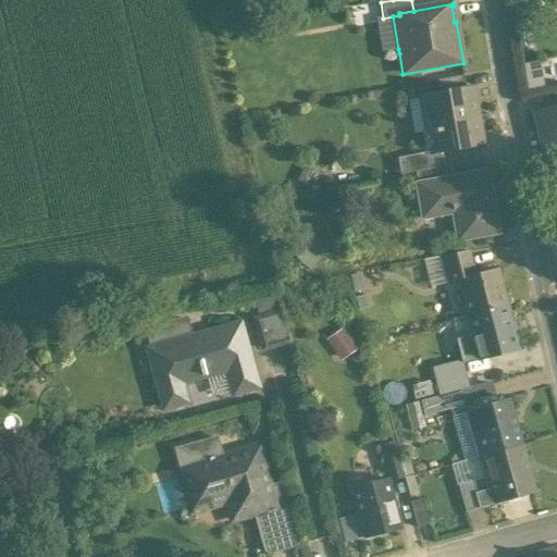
[(383,19),(374,20),(380,57),(399,53),(398,49),(393,16),(383,19)]
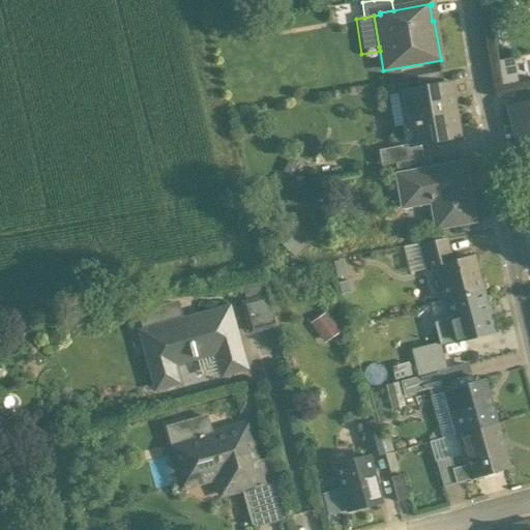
[(258,23),(247,25),(249,37),(261,35),(258,23)]
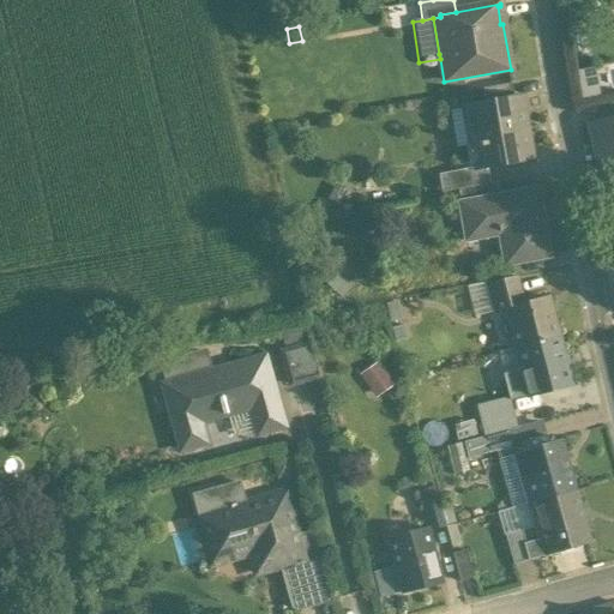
[(521,97),(464,107),(475,168),(475,170),(487,168),(531,161),(528,144),(527,144),(523,126),(525,125),(521,97)]
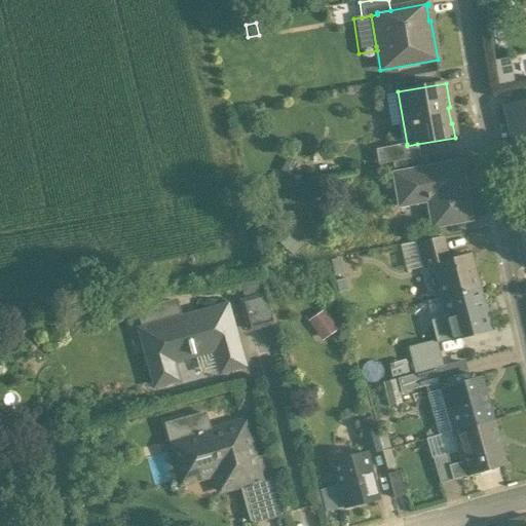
[(398,91),(380,95),(389,147),(407,144),(398,91)]
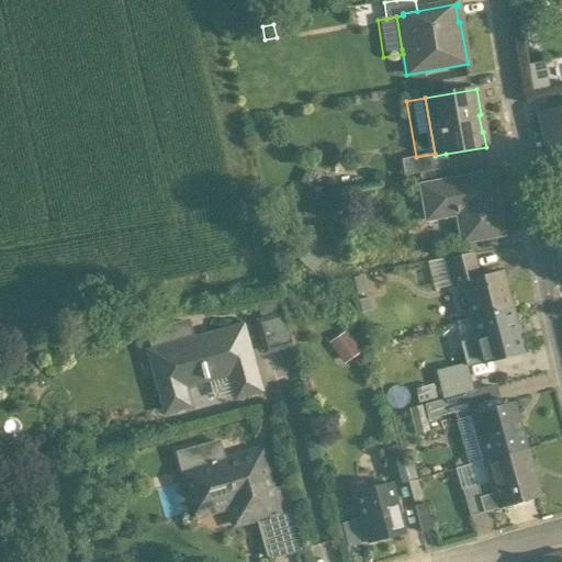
[(435,154),(416,157),(419,175),(457,168),(457,167),(449,168),(446,154),(435,156),(435,154)]
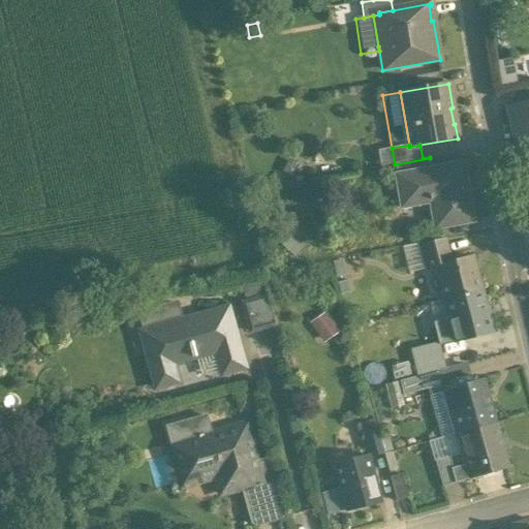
[(336,157),(323,154),(320,165),(333,168),(336,157)]
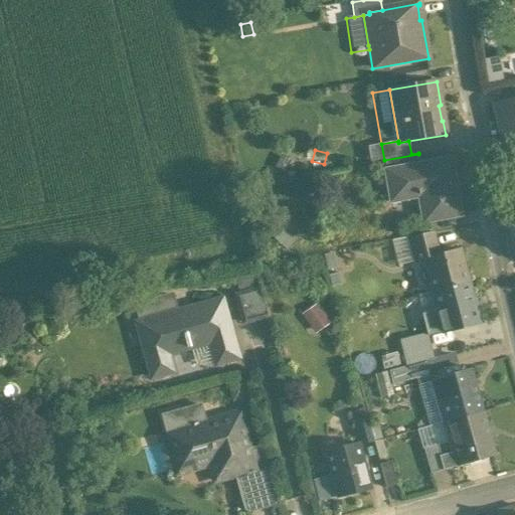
[(384,160),(383,160),(386,171),(420,165),(418,154),(384,160)]
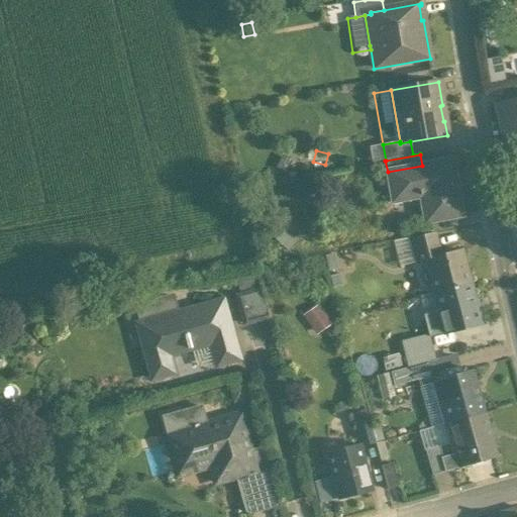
[(516,159),(507,162),(510,173),(516,170),(516,159)]
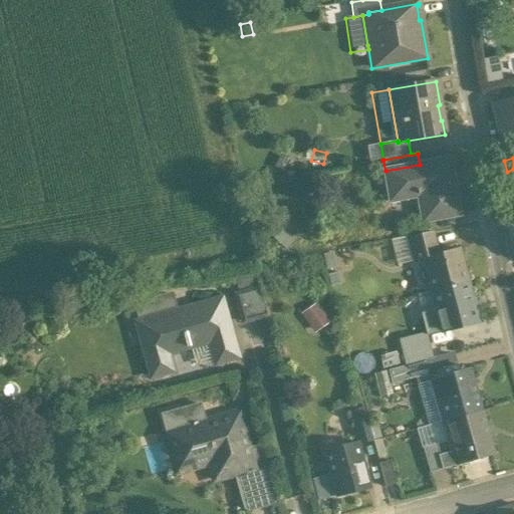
[(420,165),(386,171),(391,201),(419,196),(423,222),(459,215),(449,160),(420,165)]
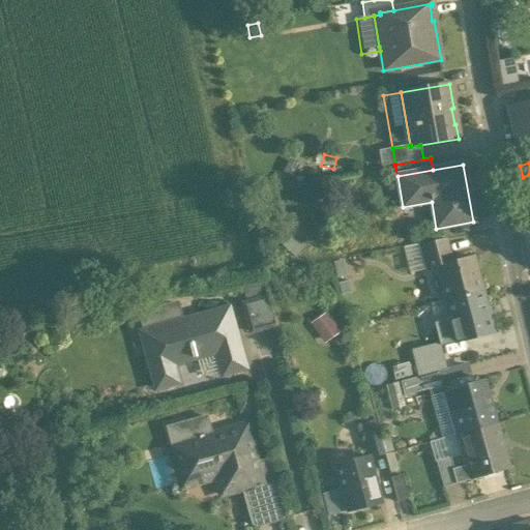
[(299,236),(289,226),(280,236),(290,246),(299,236)]
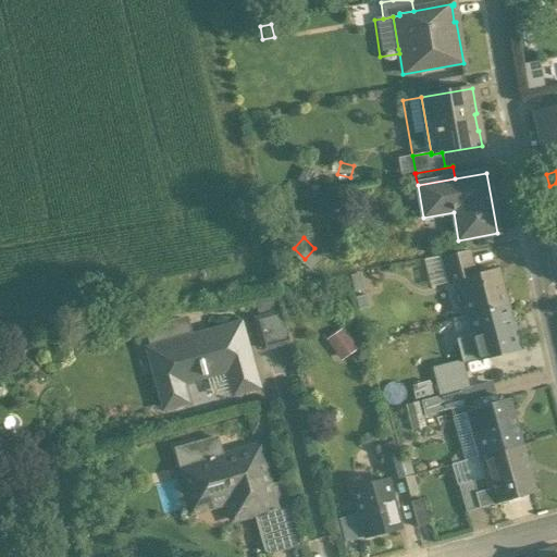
[(468,251),(443,257),(446,272),(471,265),(468,251)]
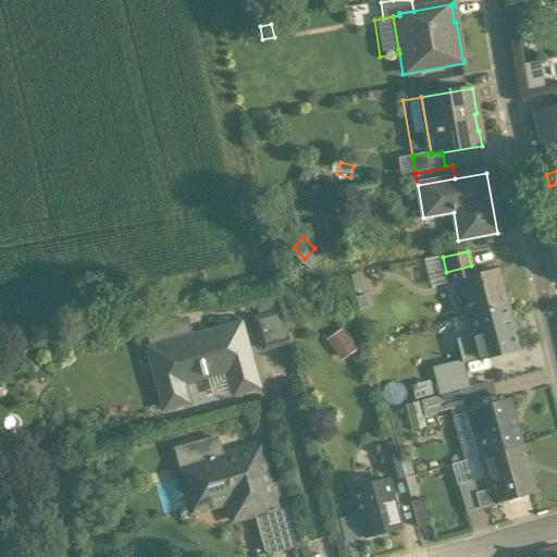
[(443,257),(424,260),(431,288),(448,284),(446,272),(443,257)]
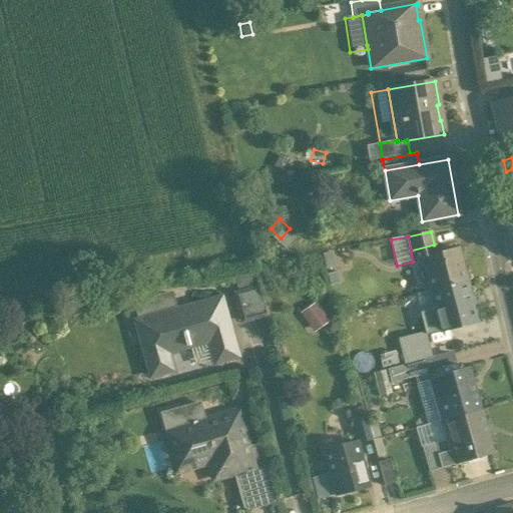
[(457,248),(437,253),(434,244),(411,250),(413,262),(423,259),(432,292),(466,282),(457,248)]
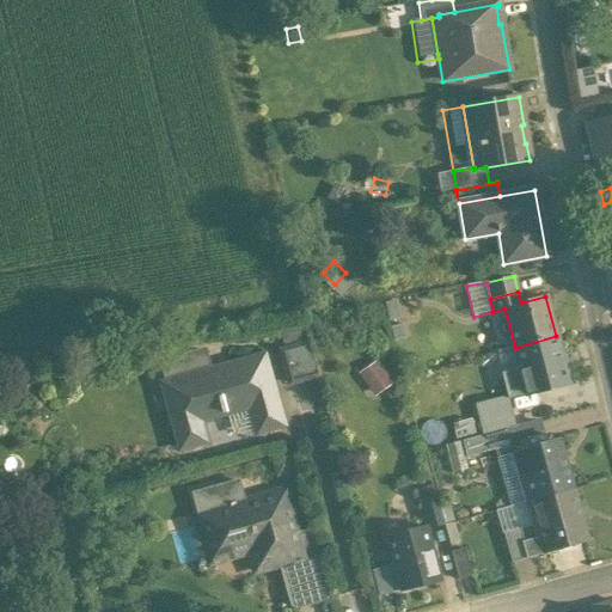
[(402,318),(390,322),(393,332),(393,334),(405,330),(402,318)]
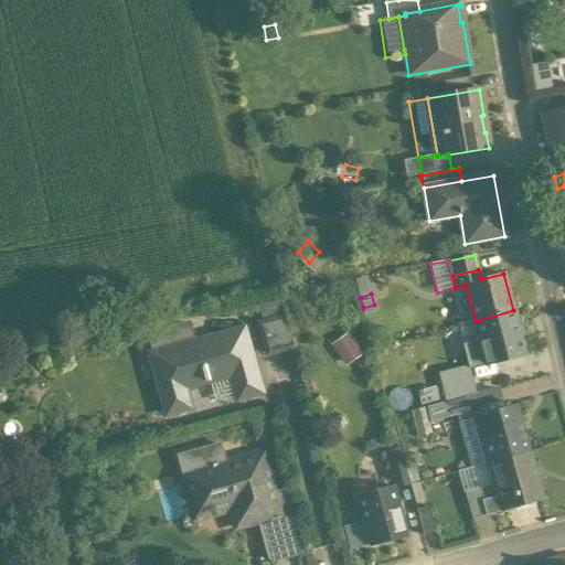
[(281,302),(258,309),(262,323),(285,318),(281,302)]
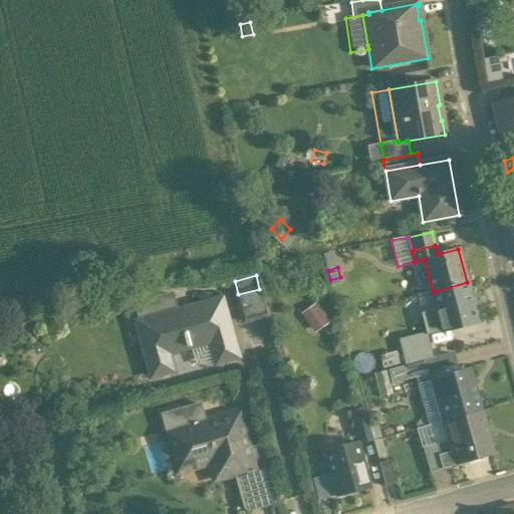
[(467,282),(433,292),(441,320),(443,331),(478,322),(467,282)]
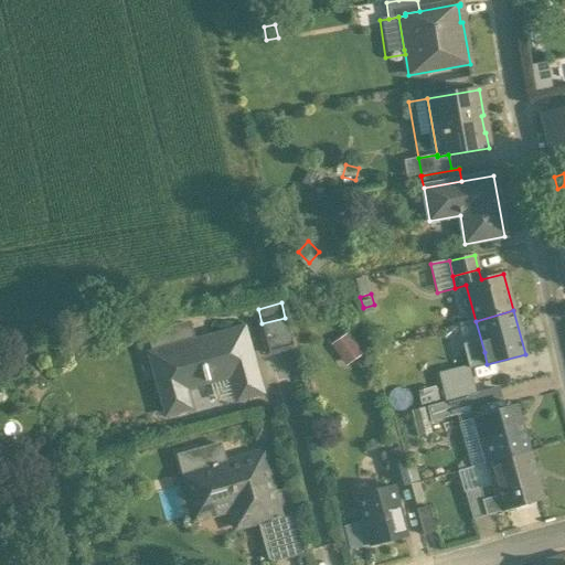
[(262,323),(259,324),(268,354),(294,348),(285,318),(262,323)]
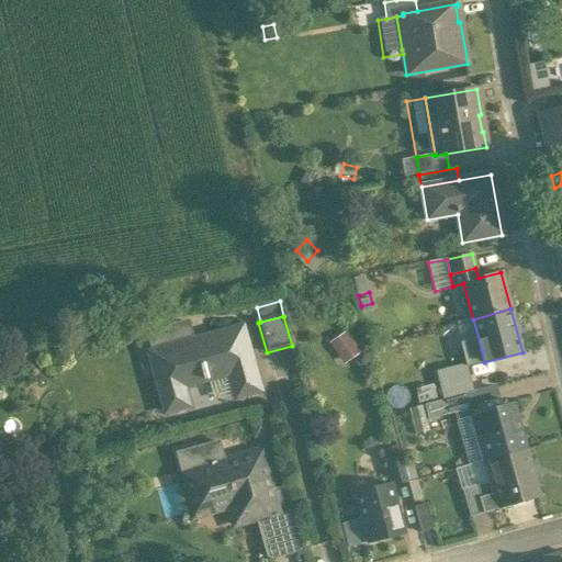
[(473,319),(457,324),(465,355),(482,350),(473,319)]
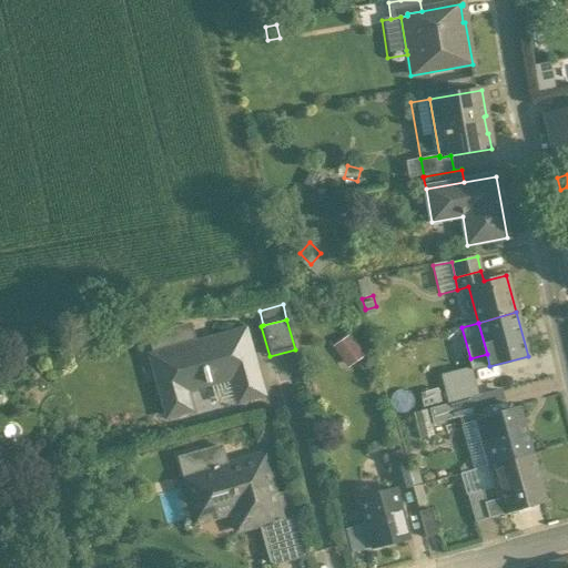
[(244,331),(151,356),(168,417),(190,411),(180,375),(202,369),(206,384),(232,377),(239,403),(262,396),(244,331)]
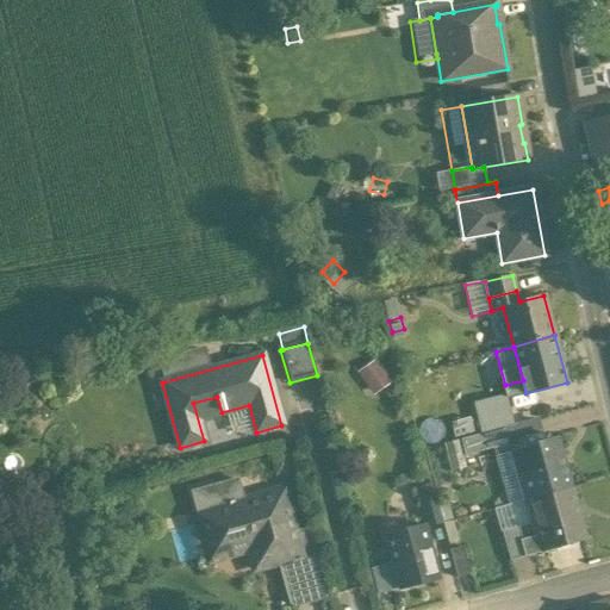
[(375,365),(362,375),(375,390),(387,379),(375,365)]
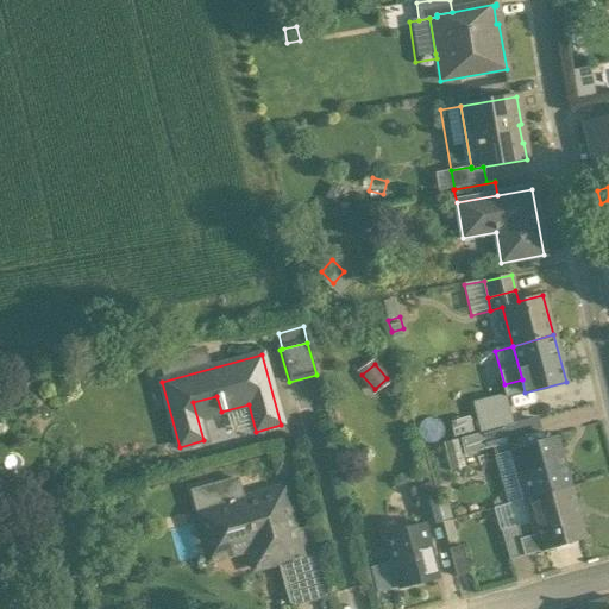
[(504,395),(472,403),(481,433),(513,425),(504,395)]
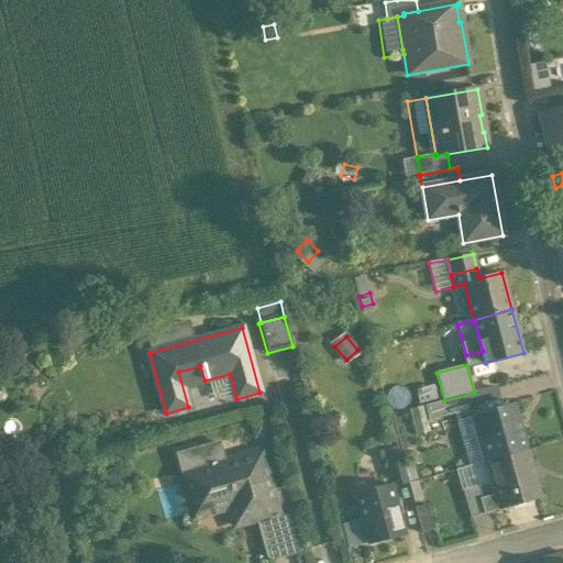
[(474,393),(444,400),(449,416),(470,410),(472,418),(476,417),(476,415),(499,409),(493,387),(474,393)]
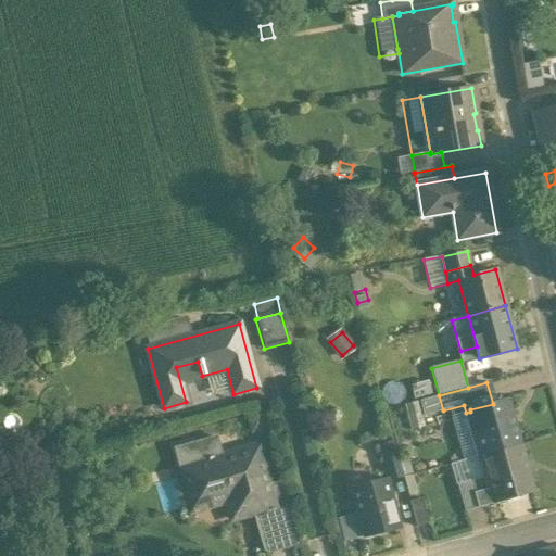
[(392,390),(382,392),(387,408),(396,405),(392,390)]
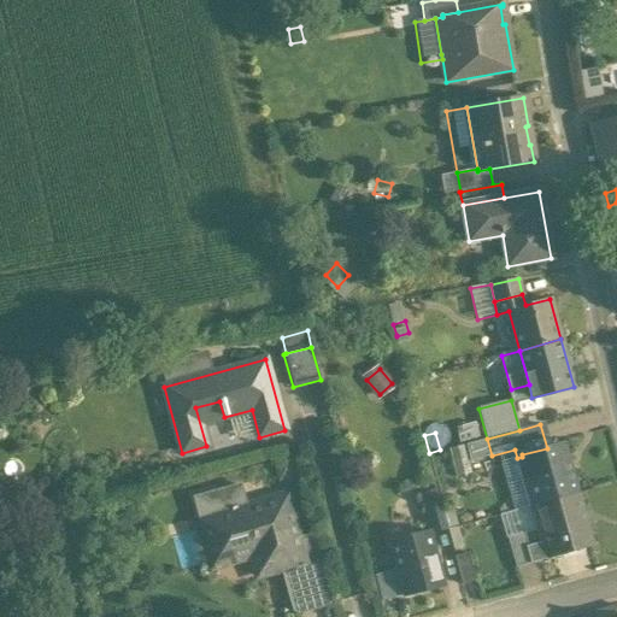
[(547,448),(522,454),(522,457),(536,505),(577,494),(564,444),(547,448)]
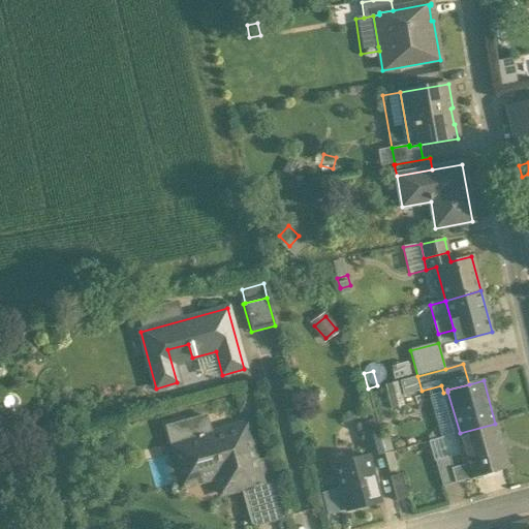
[(401,382),(387,386),(394,408),(407,405),(401,382)]
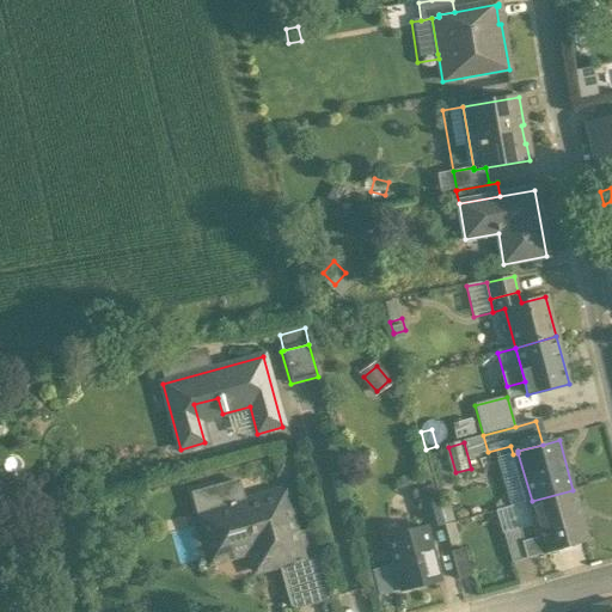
[(532,501),(518,453),(513,454),(497,459),(510,507),(514,506),(532,501)]
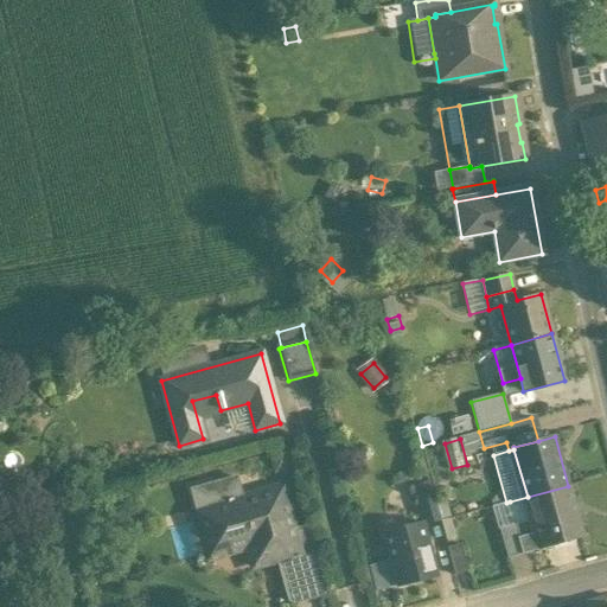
[(196,509),(192,510),(204,564),(246,554),(251,573),(279,567),(288,604),(294,605),(328,595),(310,525),(296,530),(285,481),(242,493),(238,477),(190,490),(196,509)]
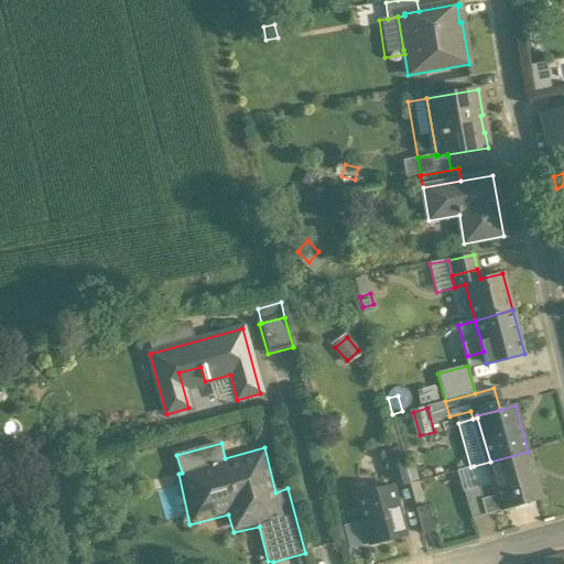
[(528,452),(490,462),(499,495),(487,498),(491,513),(502,510),(503,511),(541,500),(528,452)]
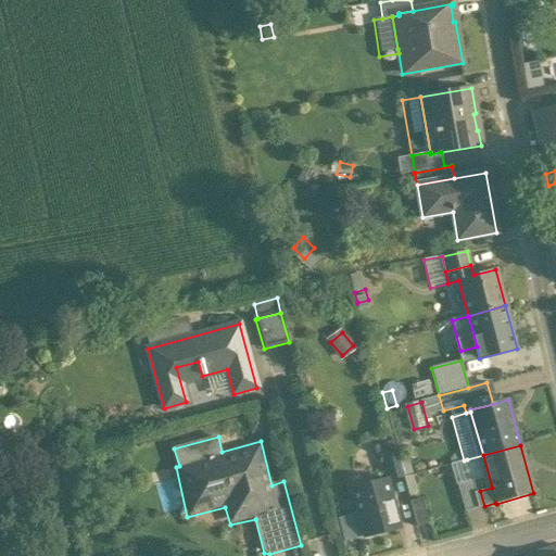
[(464,460),(450,464),(456,484),(457,484),(472,480),(467,459),(464,460)]
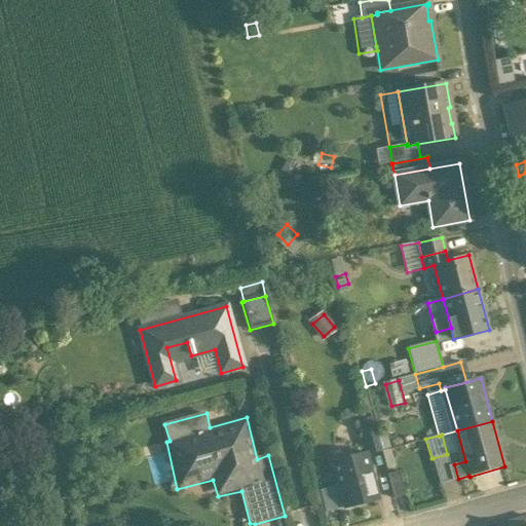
[(366,454),(334,462),(345,508),(377,499),(366,454)]
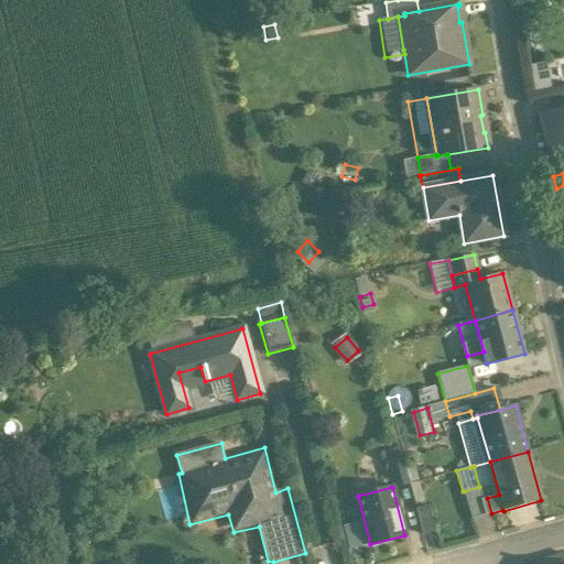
[(479,487),(464,491),(472,519),(487,514),(479,487)]
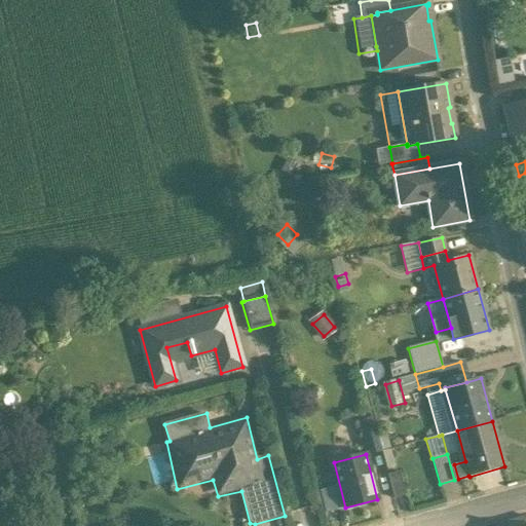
[(400,472),(387,475),(395,498),(406,495),(400,472)]
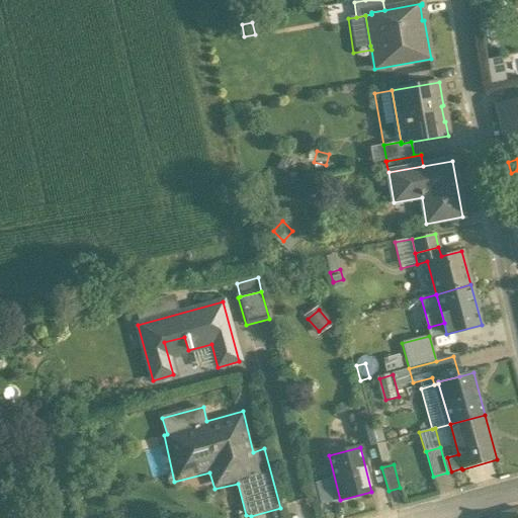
[(517,517),(517,509),(488,517),(517,517)]
